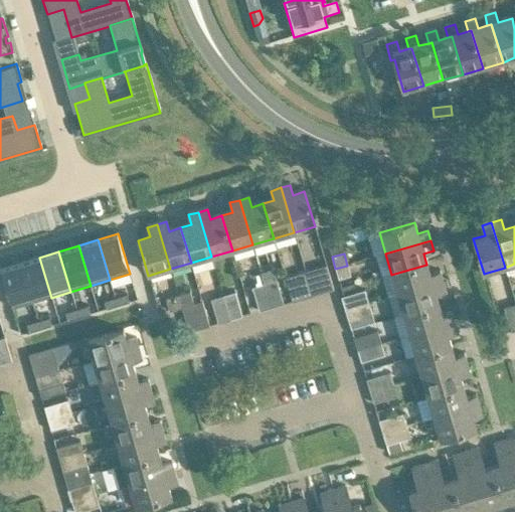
[(39,258),(20,263),(32,303),(51,298),(39,258)]
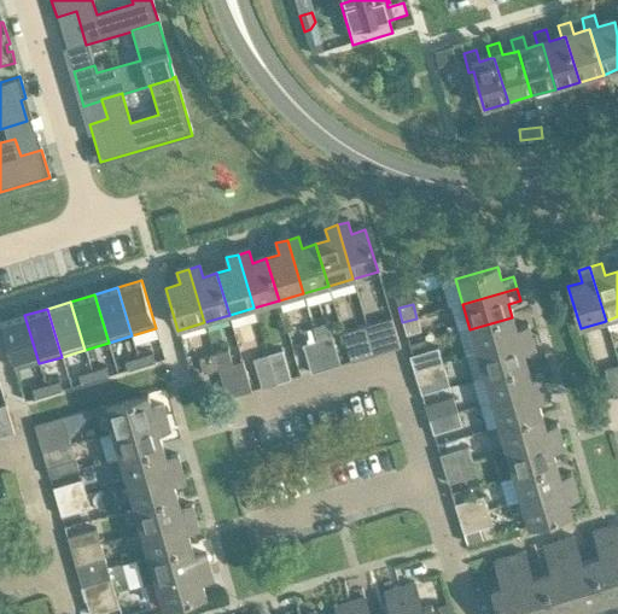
[(24,315),(0,322),(15,370),(39,363),(24,315)]
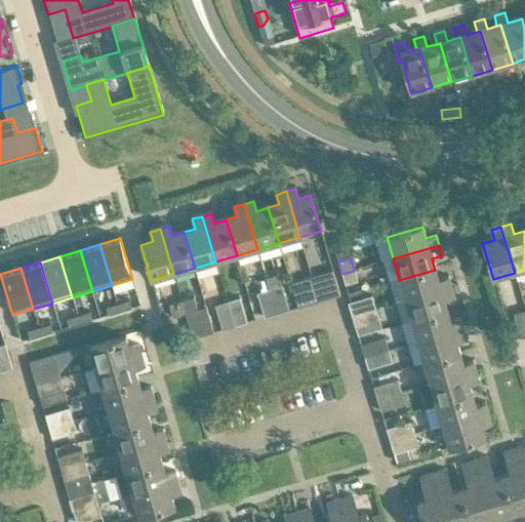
[(214,273),(218,287),(234,283),(230,269),(214,273)]
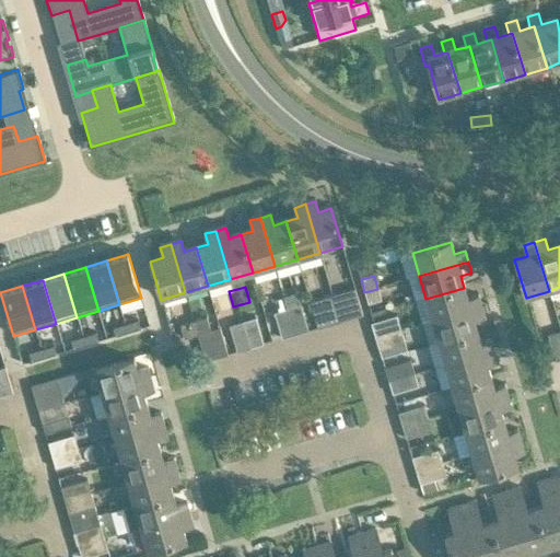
[(426,299),(415,302),(421,324),(432,321),(481,306),(478,297),(468,299),(464,288),(426,299)]
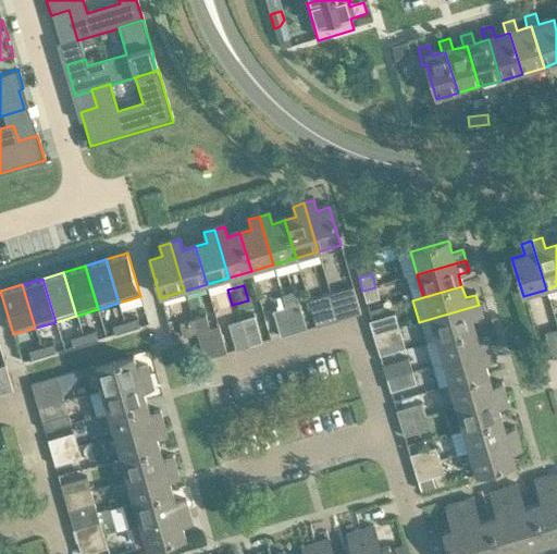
[(380,300),(375,287),(362,291),(366,304),(380,300)]
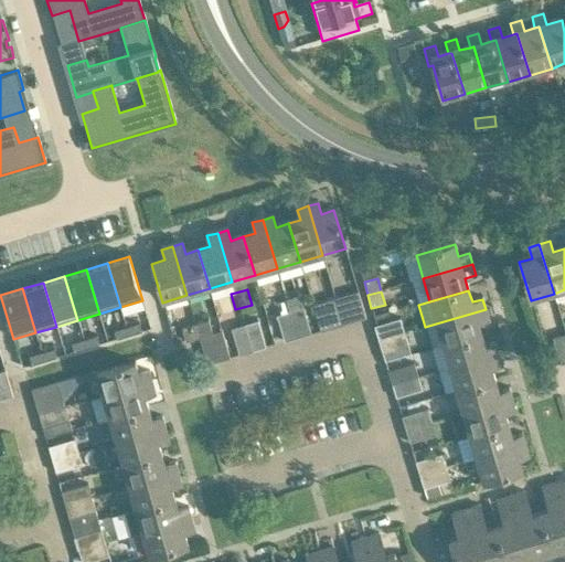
[(366,320),(359,294),(336,300),(342,327),(366,320)]
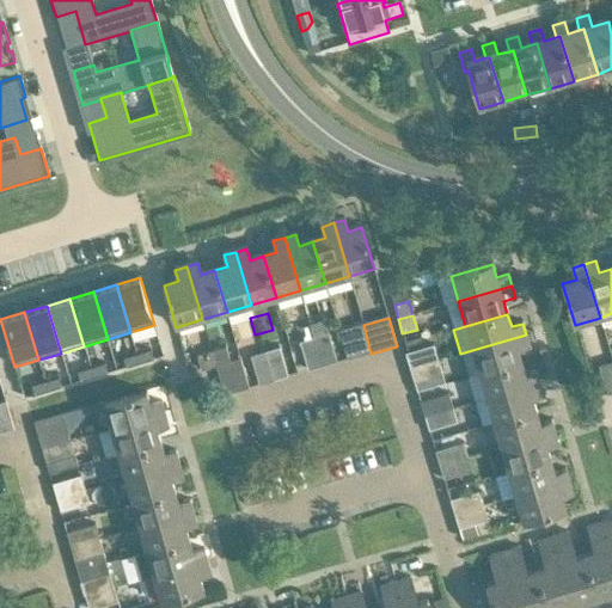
[(371,354),(363,325),(349,330),(357,357),(371,354)]
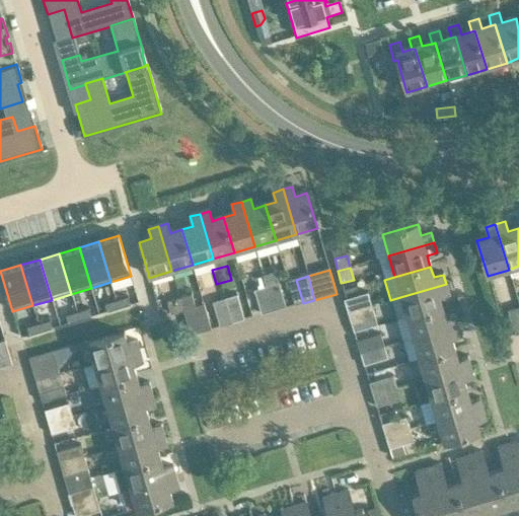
[(279,284),(267,288),(274,312),(286,308),(279,284)]
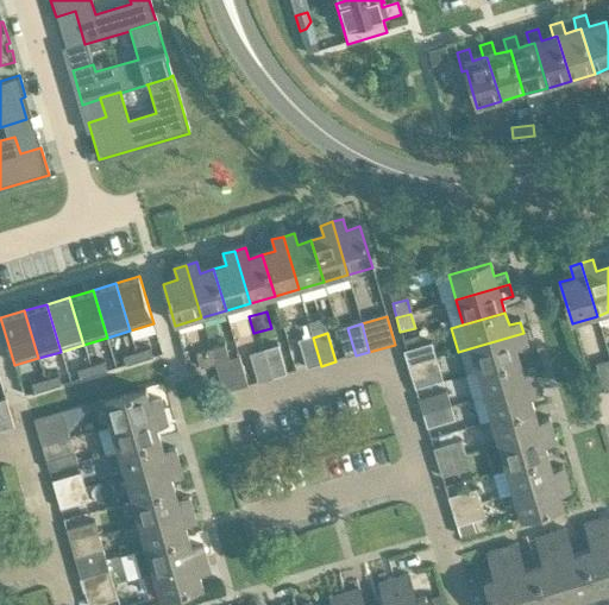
[(527,345),(523,333),(470,348),(477,373),(520,361),(515,348),(527,345)]
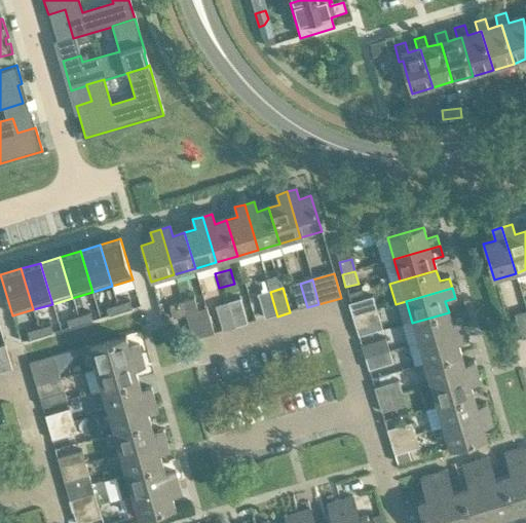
[(277,316),(270,292),(258,296),(265,320),(277,316)]
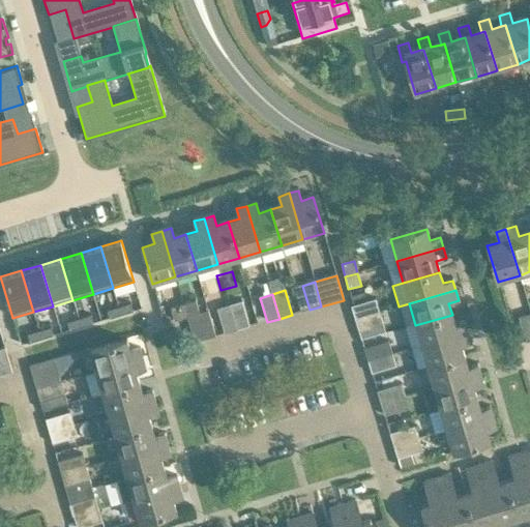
[(351,308),(354,320),(379,313),(376,300),(351,308)]
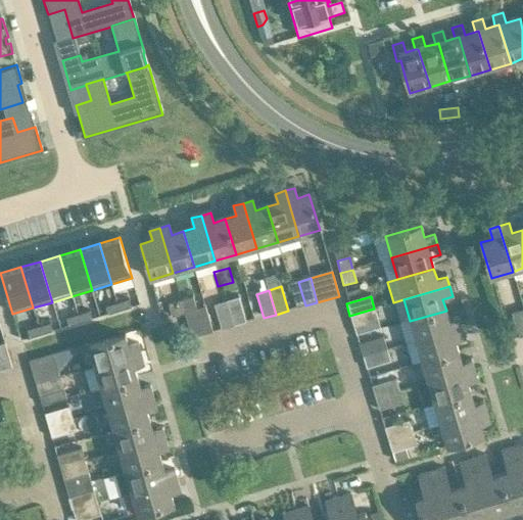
[(193,298),(181,301),(185,315),(197,311),(193,298)]
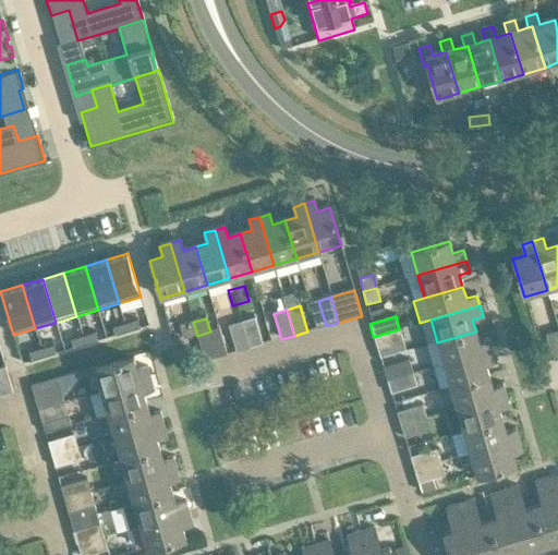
[(255,320),(242,323),(250,349),(263,345),(255,320)]
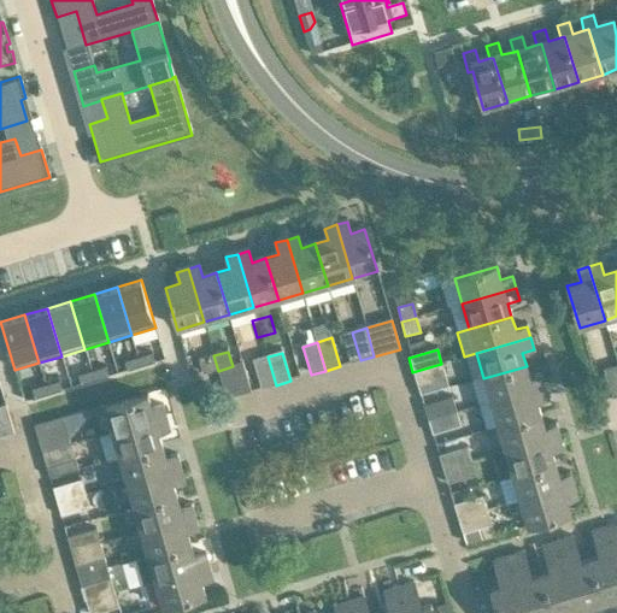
[(152,354),(137,359),(141,367),(154,364),(152,354)]
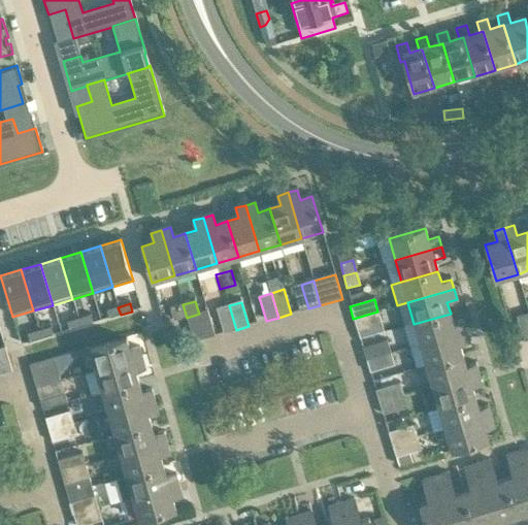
[(187,318),(183,304),(170,308),(173,321),(187,318)]
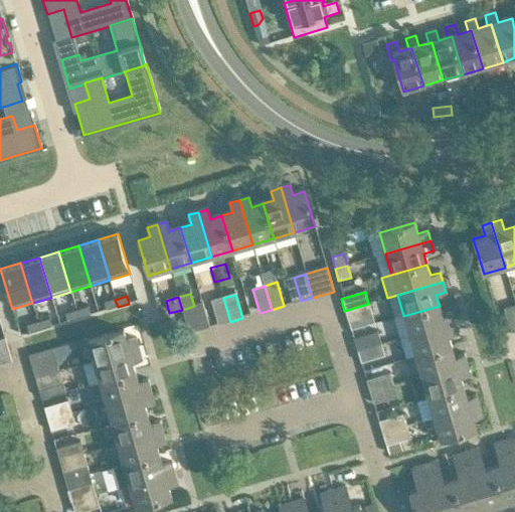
[(230,322),(223,298),(211,302),(218,325),(230,322)]
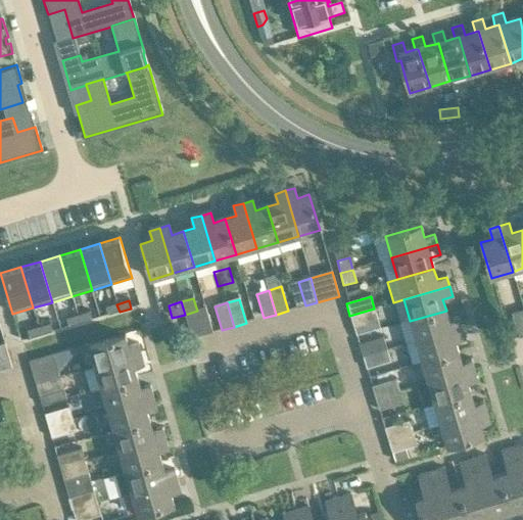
[(116,304),(105,308),(107,316),(120,312),(116,304)]
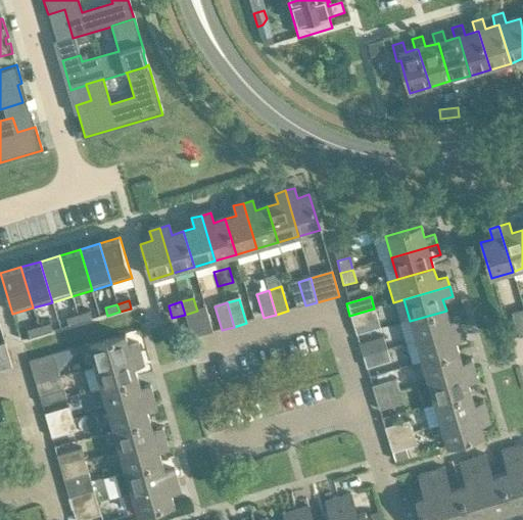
[(205,308),(197,311),(185,315),(192,339),(212,333),(205,308)]
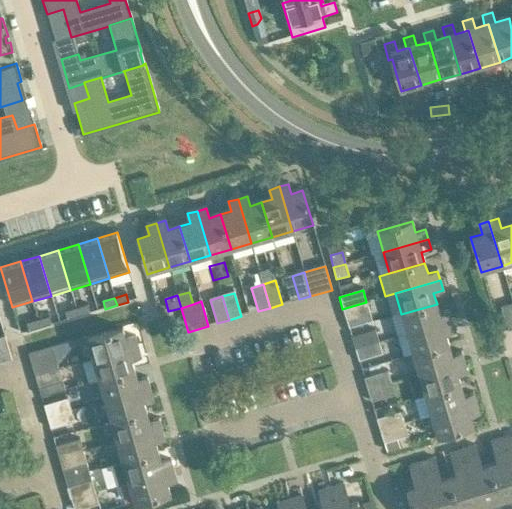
[(373,324),(366,302),(342,309),(346,321),(350,332),(373,324)]
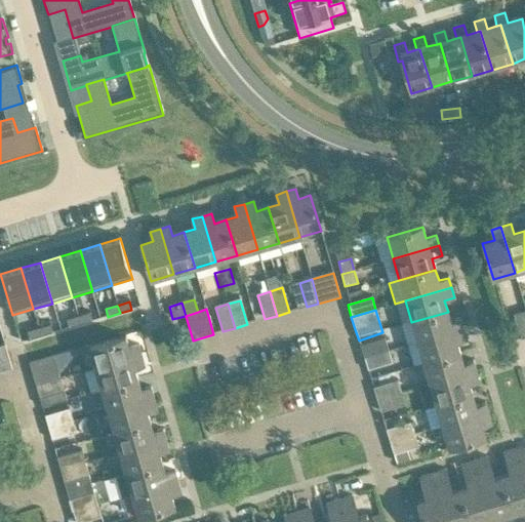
[(451,322),(448,312),(411,322),(417,343),(463,329),(460,320),(451,322)]
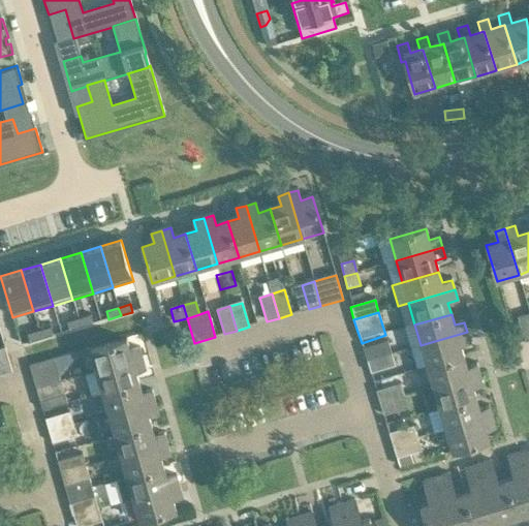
[(528,341),(528,314),(518,318),(525,343),(528,341)]
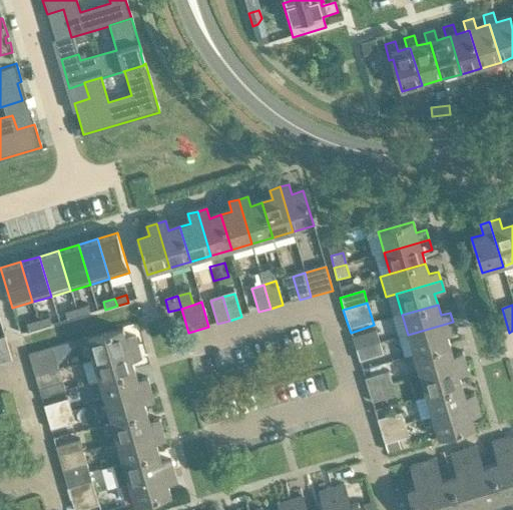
[(88,307),(76,310),(79,318),(90,314),(88,307)]
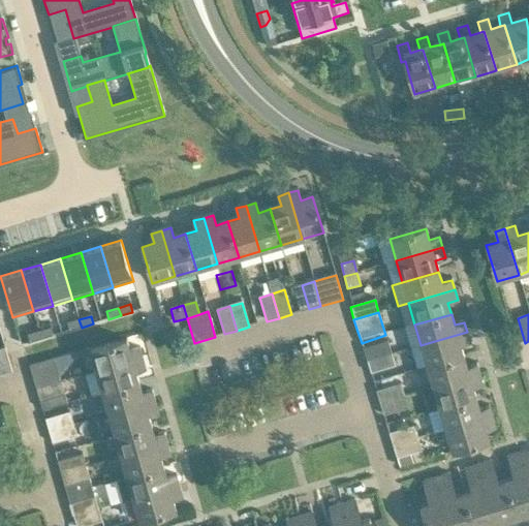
[(79,319),(67,323),(69,331),(82,328),(79,319)]
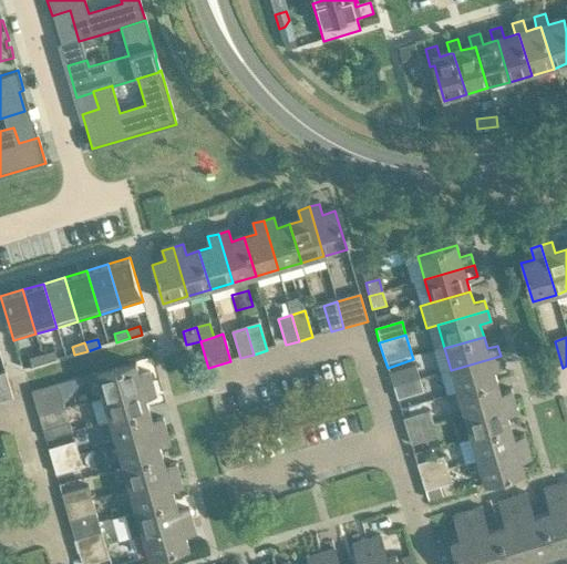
[(54,351),(42,356),(44,363),(58,360),(54,351)]
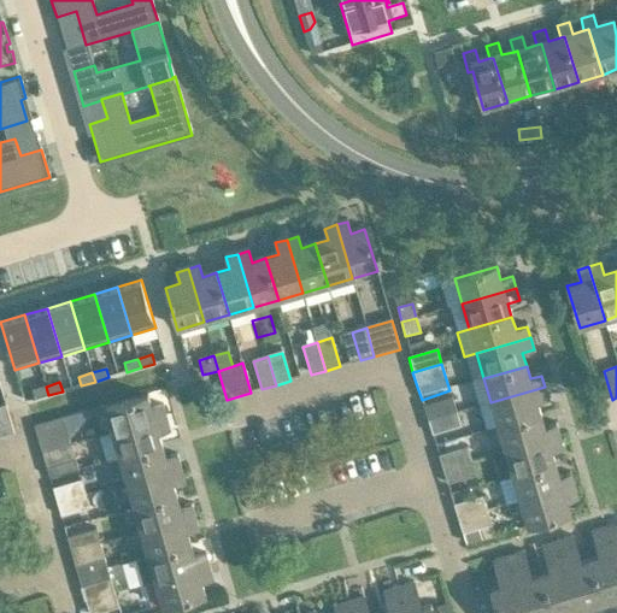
[(46,387),(31,390),(35,400),(48,395),(46,387)]
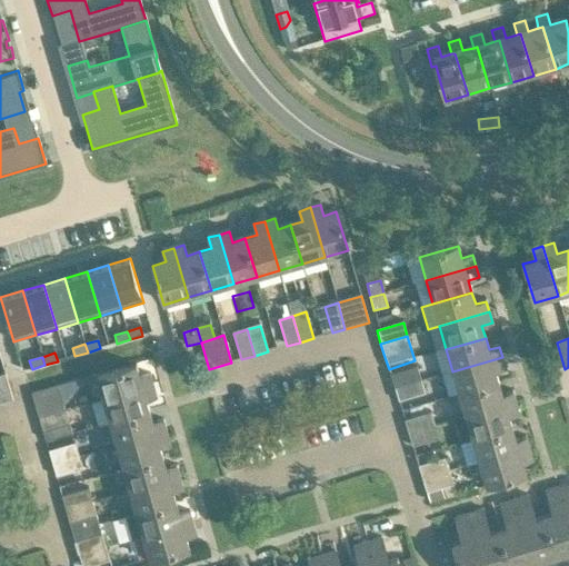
[(506,368),(502,357),(452,371),(459,395),(499,384),(495,371),(506,368)]
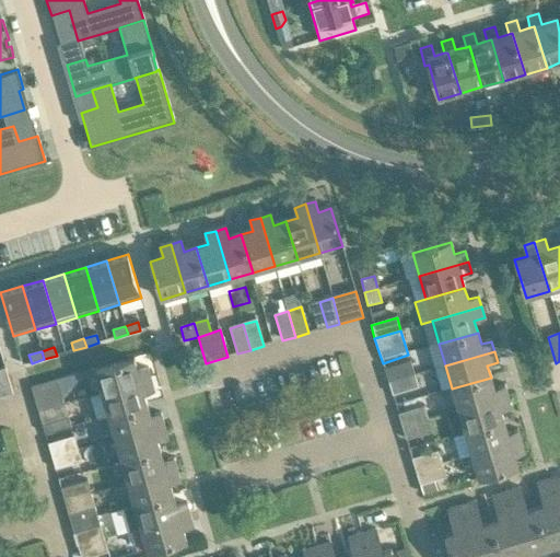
[(133,360),(95,371),(102,395),(151,381),(148,369),(138,372),(133,360)]
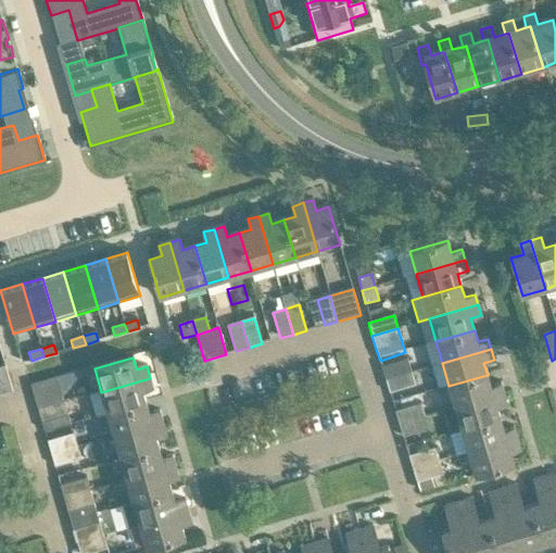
[(381,367),(386,380),(412,373),(407,359),(381,367)]
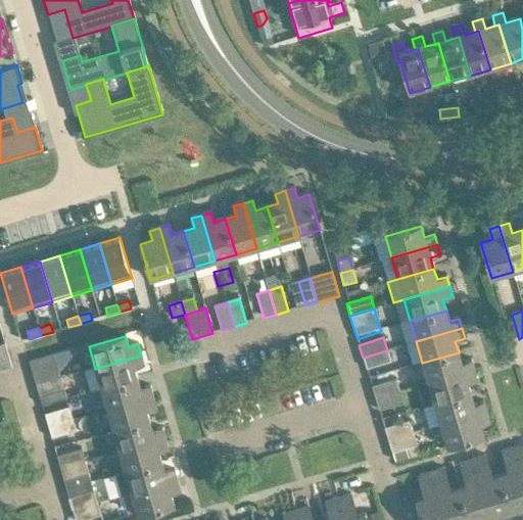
[(5,344),(0,345),(0,372),(12,369),(5,344)]
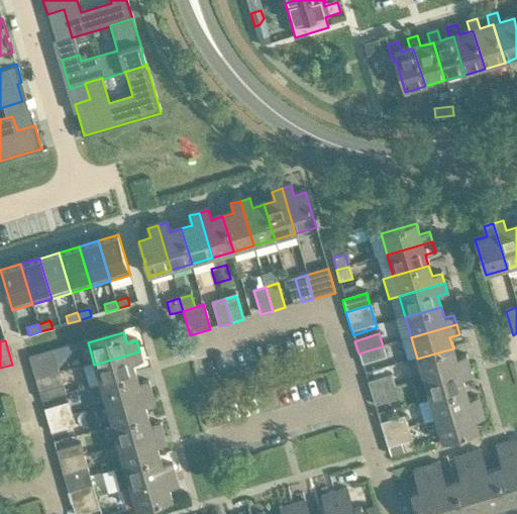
[(387,358),(383,346),(358,353),(363,366),(387,358)]
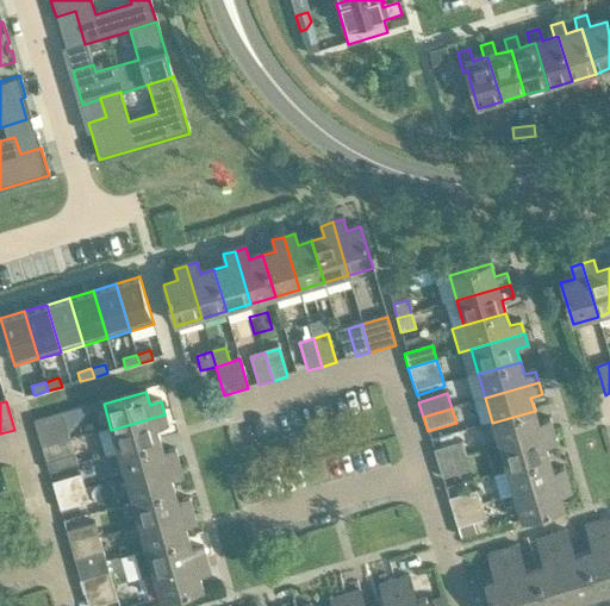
[(539,423),(535,411),(492,423),(499,448),(553,432),(549,420),(539,423)]
